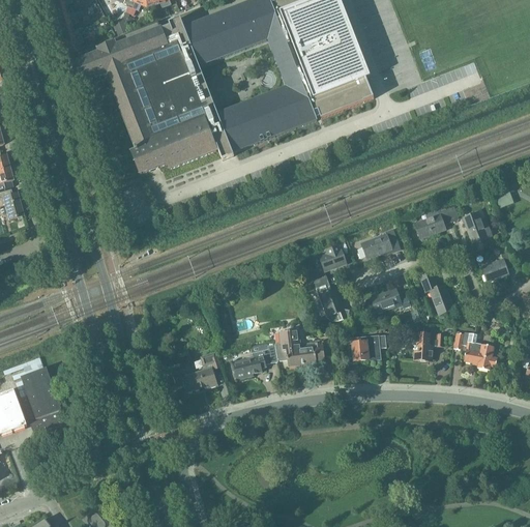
[(51,3),(49,3),(50,7),(52,13),(68,9),(66,3),(72,2),(72,0),(61,0),(51,3)]
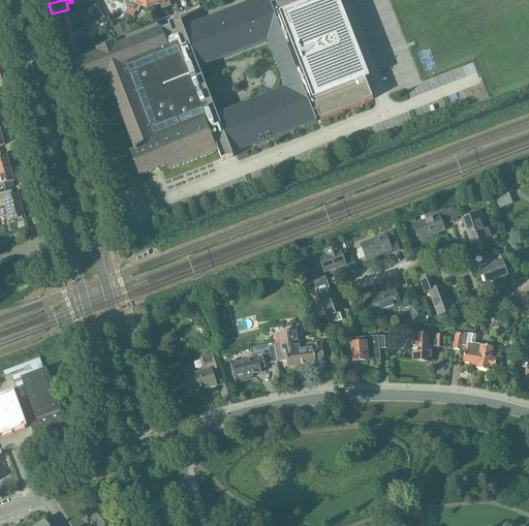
[(252,0),(184,27),(199,66),(268,38),(286,86),(218,114),(232,153),(317,119),(316,117),(320,115),(321,118),(373,97),(366,78),(370,76),(340,0),(252,0)]
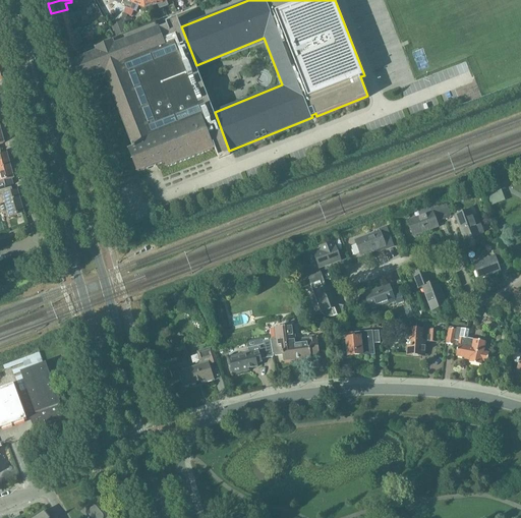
[(67,9),(51,13),(53,19),(54,22),(55,22),(75,17),(74,12),(68,14),(67,9)]
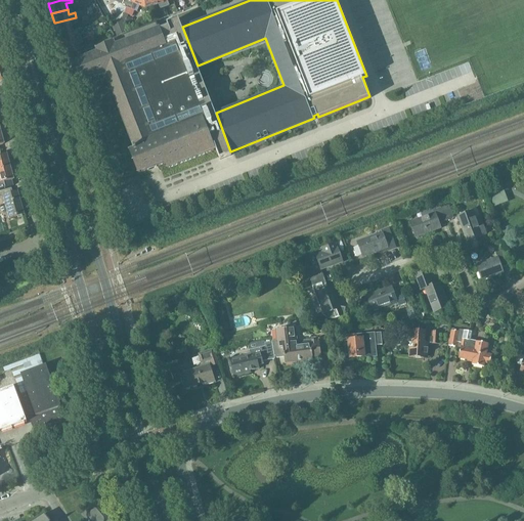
[(123,16),(113,20),(117,33),(127,29),(125,23),(123,16)]
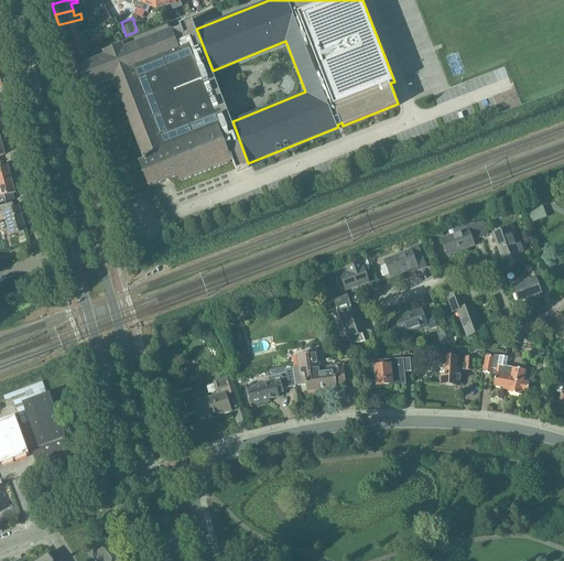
[(60,24),(58,24),(60,29),(61,35),(78,31),(77,24),(83,23),(82,19),(60,24)]
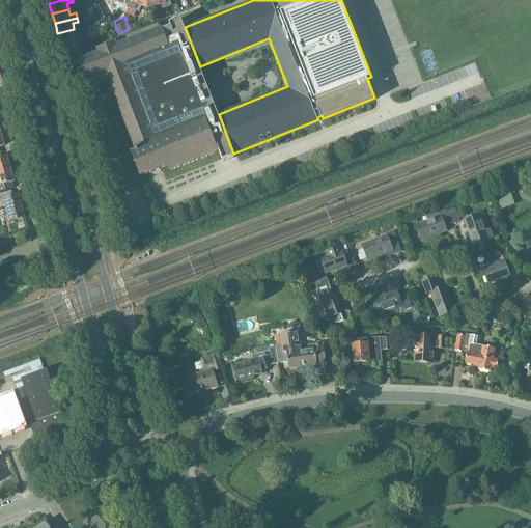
[(222,157),(223,159),(234,155),(233,154),(219,114),(200,66),(185,27),(182,18),(170,22),(171,25),(162,29),(159,21),(113,38),(115,43),(114,43),(99,49),(101,52),(74,62),(73,62),(80,82),(107,72),(137,147),(135,148),(137,151),(133,153),(141,173),(149,170),(150,170),(151,170),(151,168),(158,166),(158,167),(159,167),(160,167),(160,166),(168,163),(170,168),(218,150),(218,149),(219,149),(222,157)]
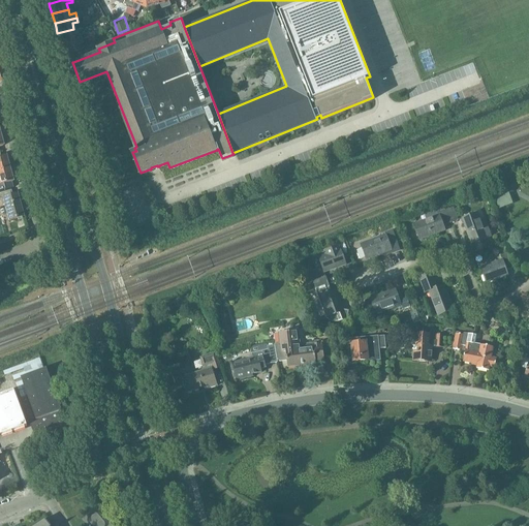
[(73,29),(57,33),(59,39),(60,42),(61,42),(82,37),(81,32),(75,34),(73,29)]
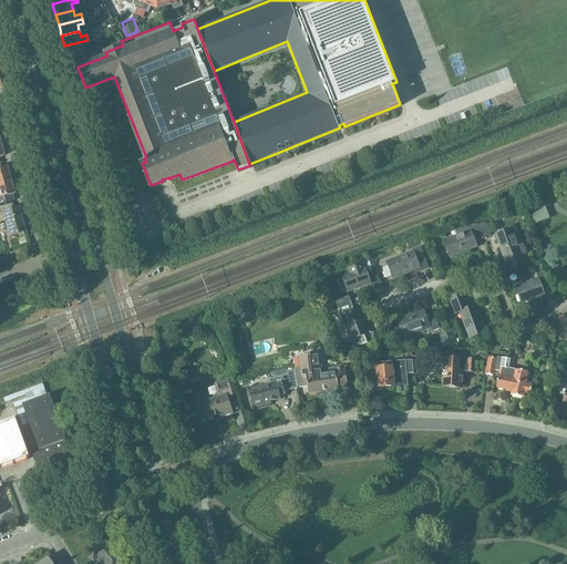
[(65,45),(64,45),(65,50),(68,58),(74,55),(75,55),(85,52),(83,47),(90,44),(88,40),(65,45)]
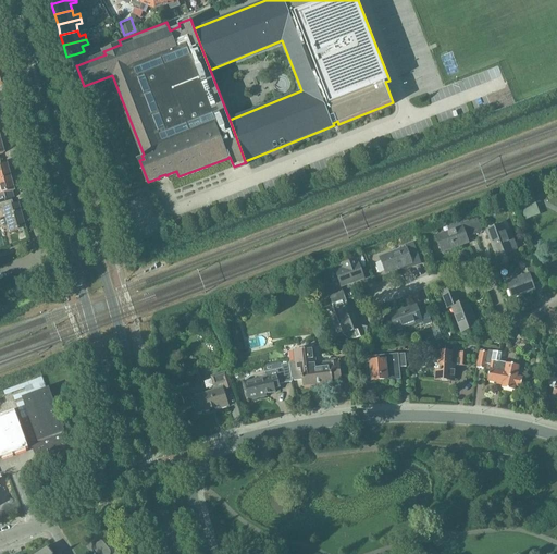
[(0,177),(10,175),(7,161),(1,163),(0,159),(0,177)]
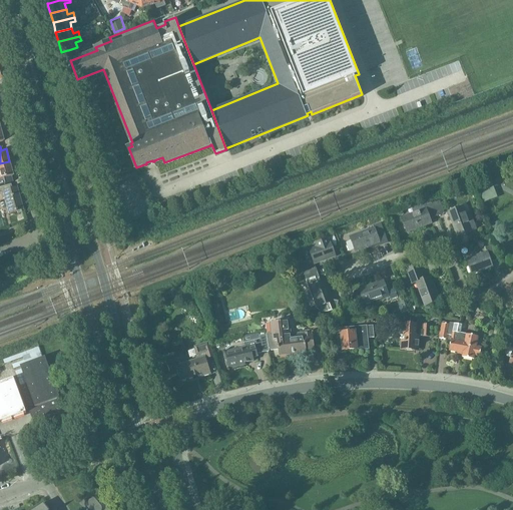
[(0,182),(12,179),(10,174),(12,173),(9,161),(0,163),(0,182)]
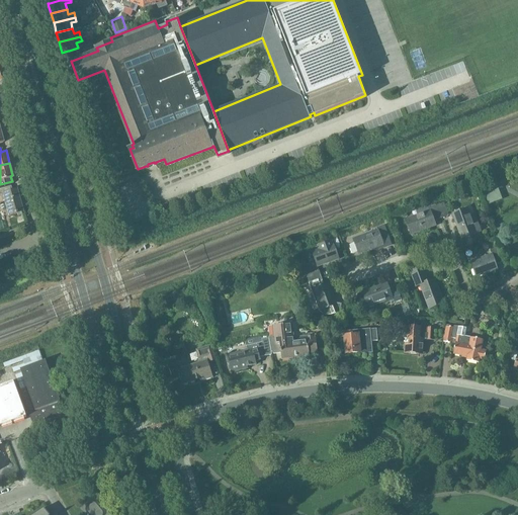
[(11,184),(0,186),(0,192),(3,192),(9,213),(22,209),(16,188),(12,189),(11,184)]
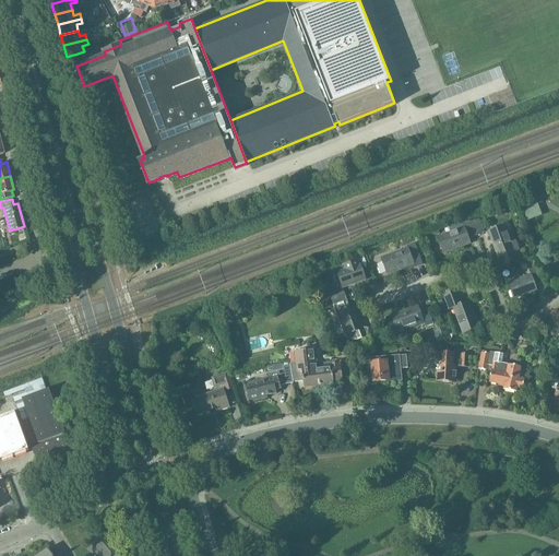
[(479,216),(471,220),(476,234),(484,231),(479,216)]
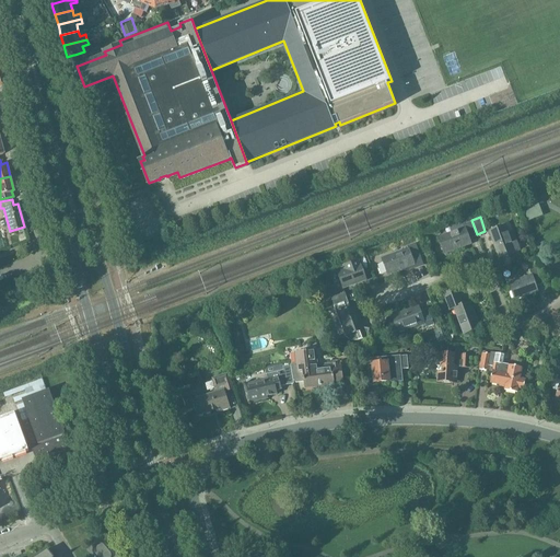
[(444,252),(471,242),(469,236),(477,234),(471,220),(464,223),(465,225),(456,229),(439,235),(444,252)]
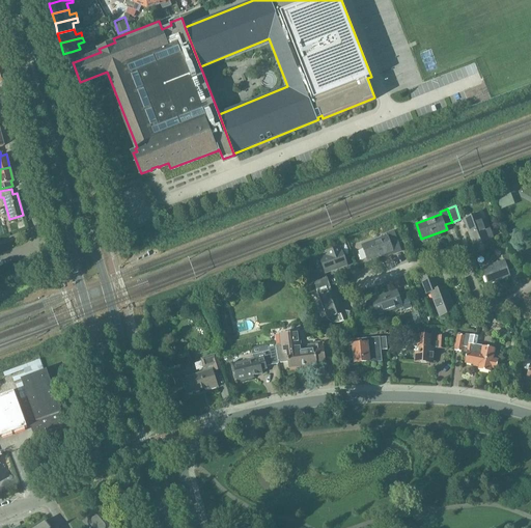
[(481,219),(481,217),(479,212),(464,217),(474,243),(488,237),(493,234),(486,217),(481,219)]
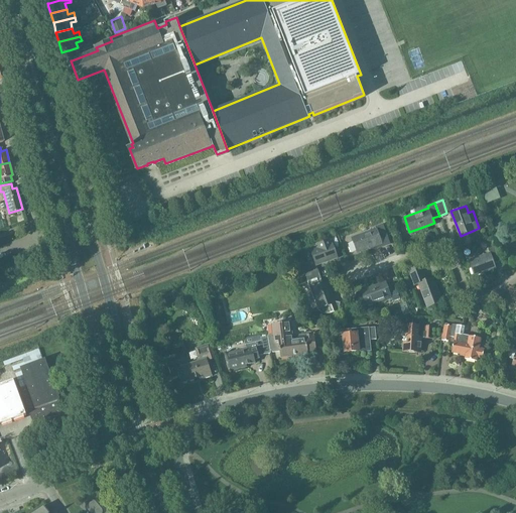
[(352,237),(358,251),(382,242),(380,237),(387,235),(383,223),(375,225),(376,228),(352,237)]
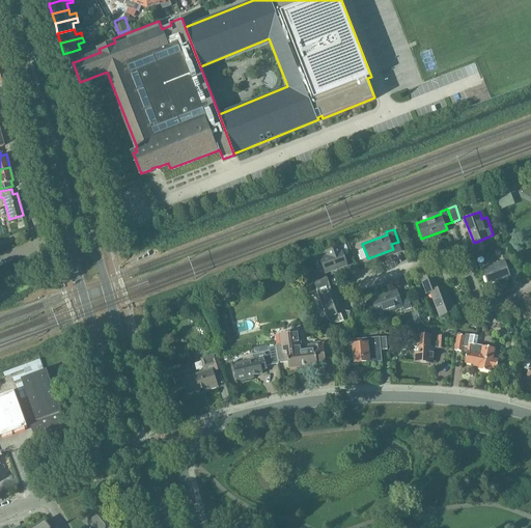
[(340,244),(325,249),(327,254),(320,256),(326,271),(347,262),(340,244)]
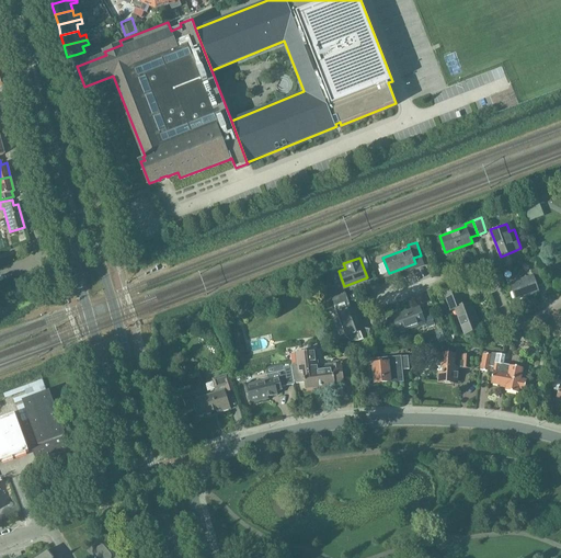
[(533,273),(510,282),(516,297),(539,289),(537,284),(545,282),(539,266),(531,269),(533,273)]
